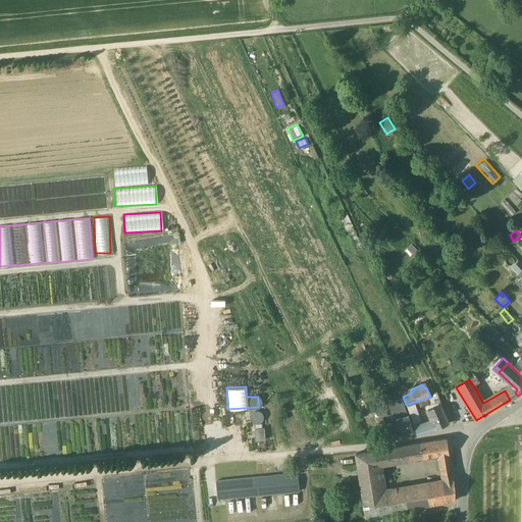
[(402,400),(389,404),(394,417),(399,415),(405,413),(406,413),(402,400)]
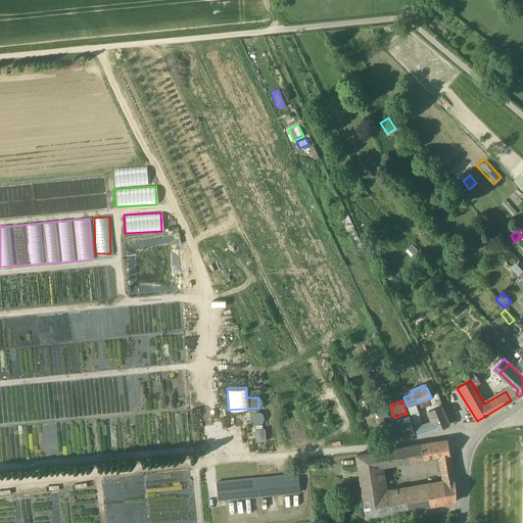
[(439,400),(427,405),(429,410),(441,406),(439,400)]
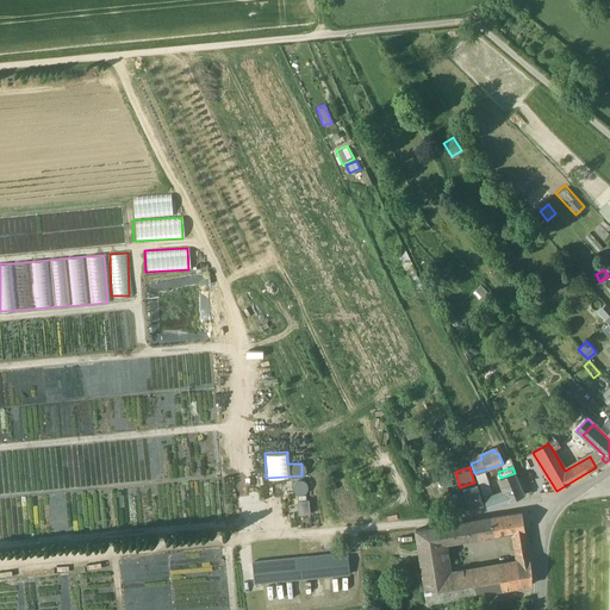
[(453,484),(449,473),(440,477),(443,489),(448,487),(456,485),(455,483),(453,484)]
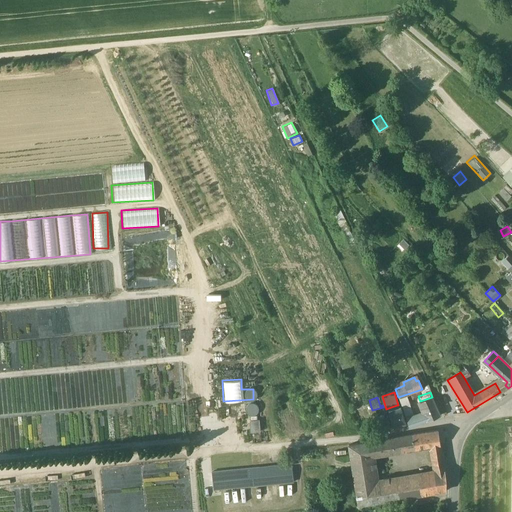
[(432,397),(420,401),(425,414),(428,421),(440,417),(432,397)]
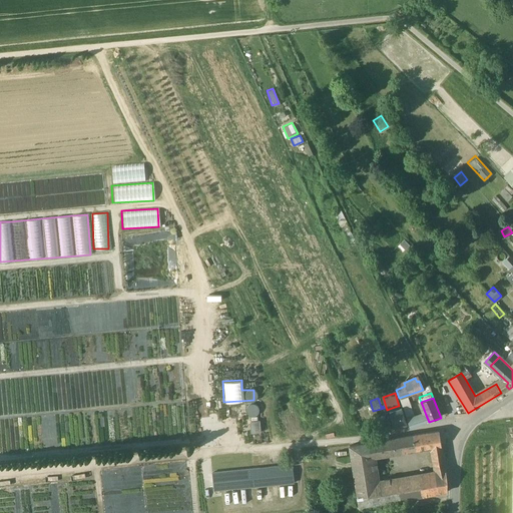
[(249,418),(259,411),(251,402),(242,408),(249,418)]
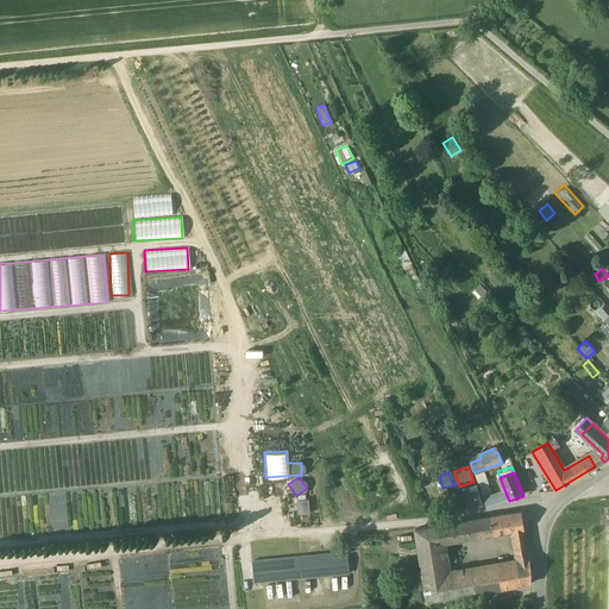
[(484,478),(477,481),(484,500),(491,497),(484,478)]
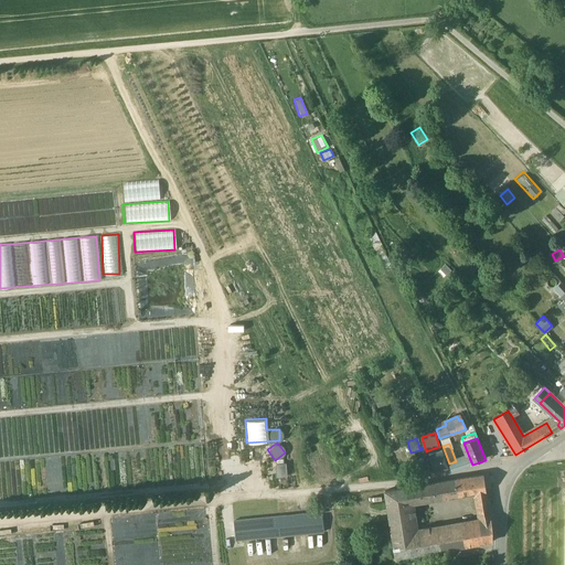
[(433,454),(429,455),(435,471),(448,467),(443,450),(433,454)]
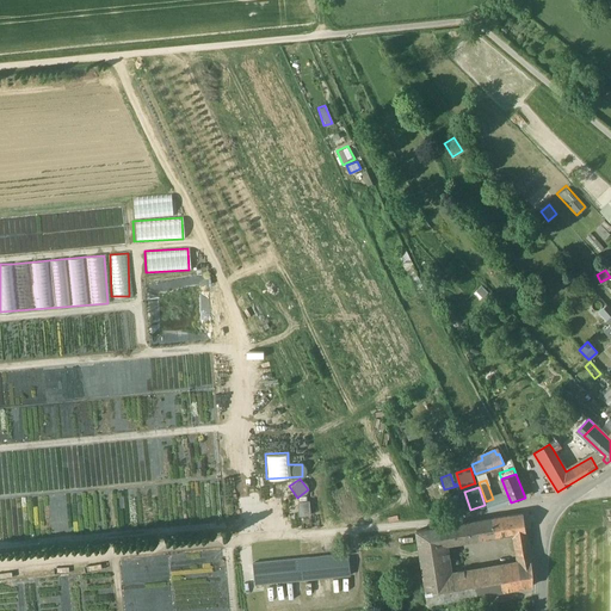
[(444,489),(442,491),(445,503),(452,500),(449,488),(444,489)]
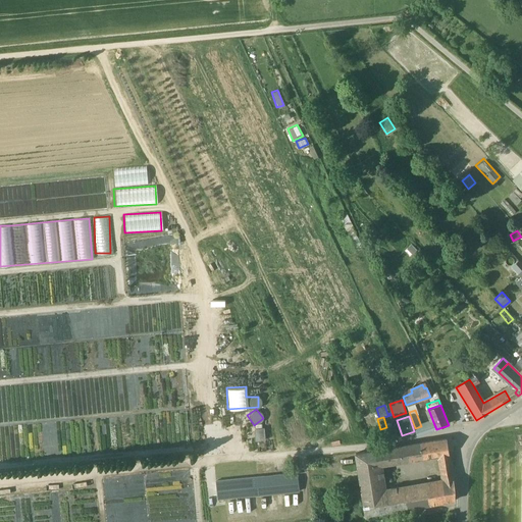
[(433,422),(425,424),(428,431),(436,429),(433,422)]
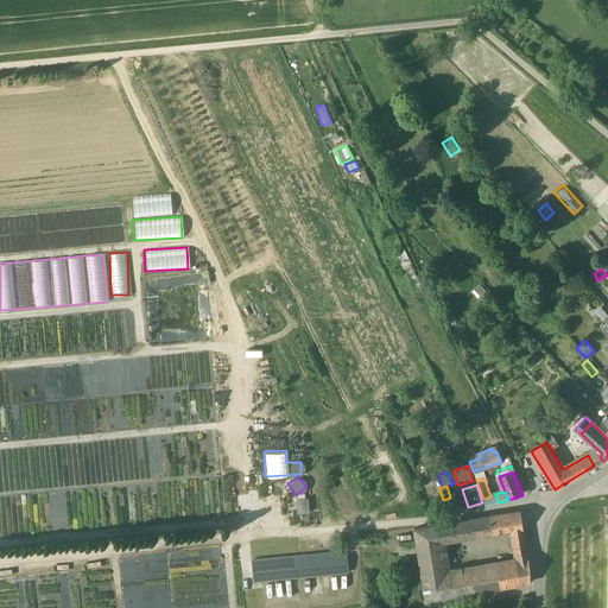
[(491,496),(483,499),(487,507),(499,502),(495,494),(491,496)]
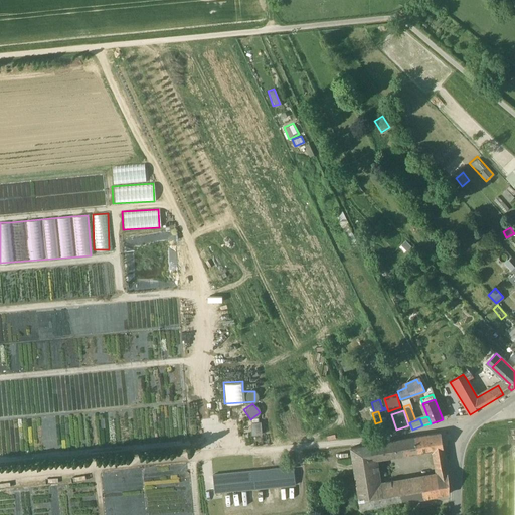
[(259,421),(248,422),(249,434),(260,433),(259,421)]
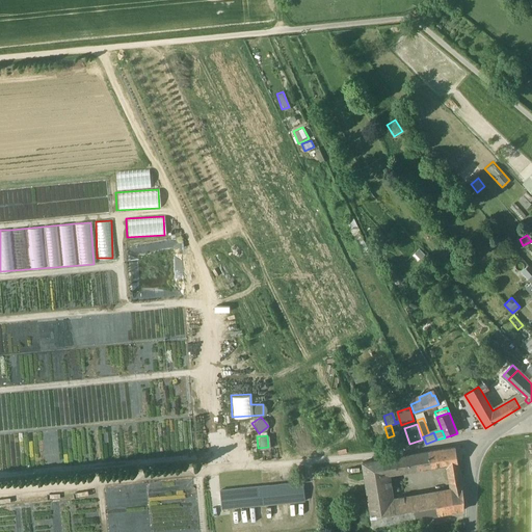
[(403,439),(395,441),(398,448),(405,446),(403,439)]
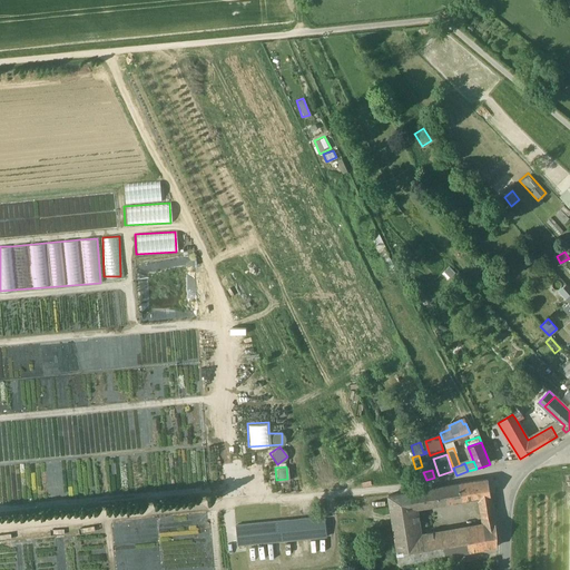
[(488,479),(451,485),(453,501),(480,497),(490,495),(488,479)]
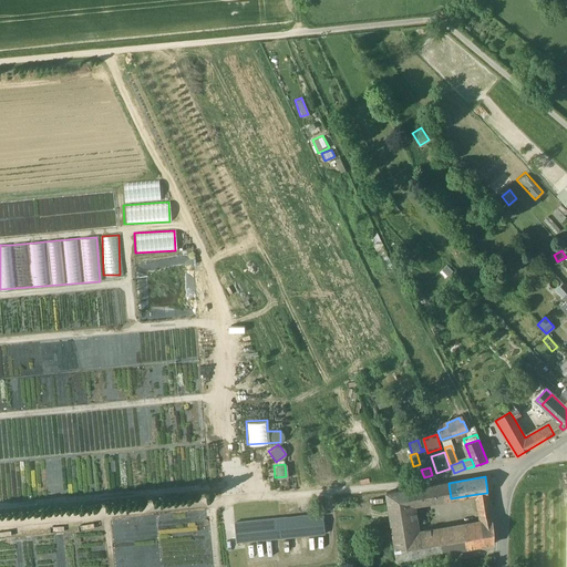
[(449,483),(410,490),(412,505),(451,498),(449,483)]
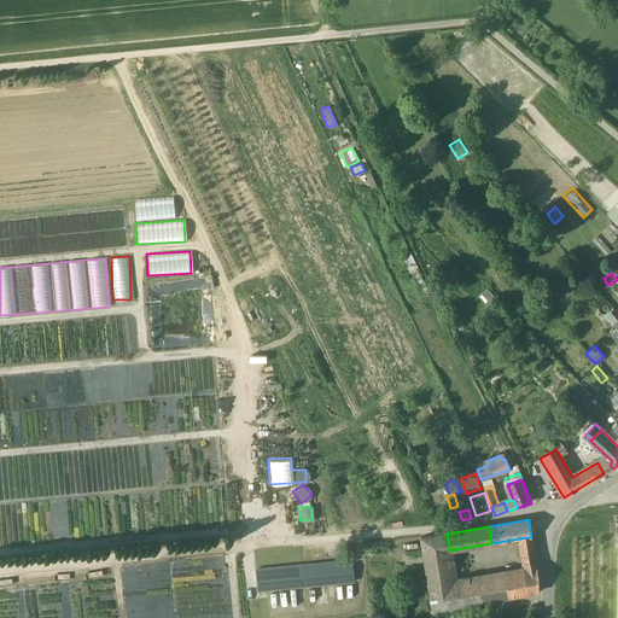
[(447,534),(421,537),(433,610),(538,593),(538,579),(537,569),(526,571),(454,582),(449,551),(447,534)]
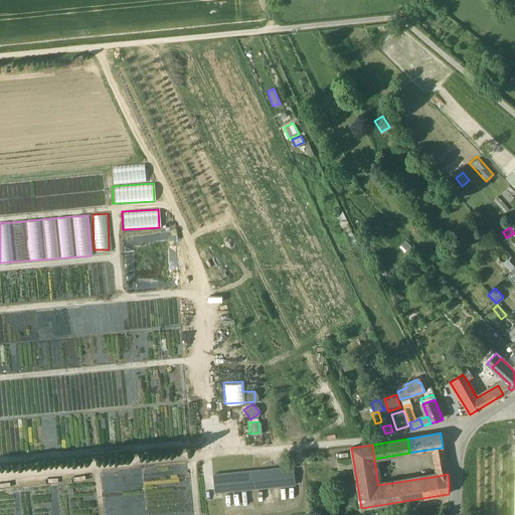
[(443,448),(434,449),(439,476),(448,474),(443,448)]
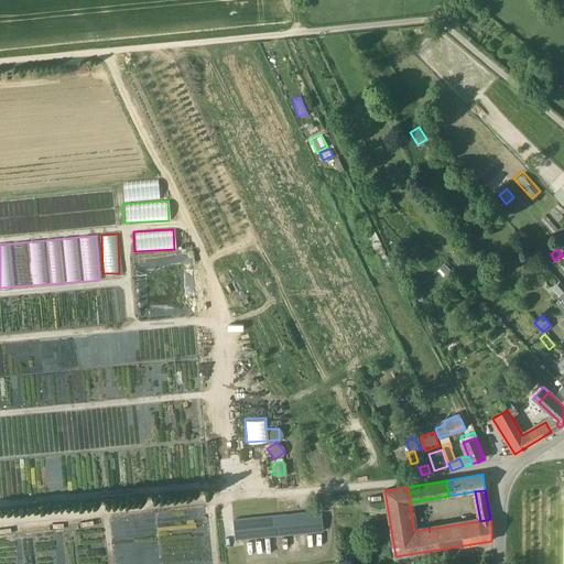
[(322,511),(234,520),(236,540),(324,531),(322,511)]
